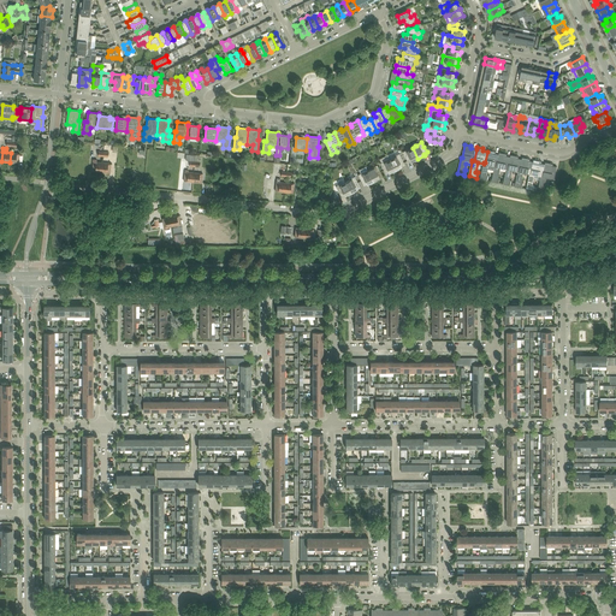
[(408,149),(402,152),(406,157),(408,163),(412,160),(412,161),(412,163),(418,159),(413,148),(409,149),(408,149)]
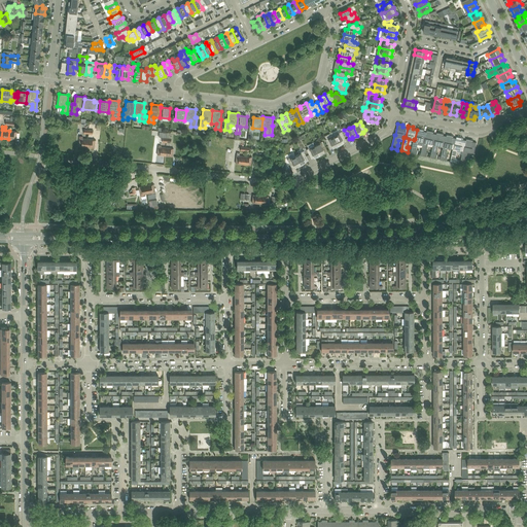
[(418,144),(423,145),(424,141),(425,141),(427,132),(422,131),(422,129),(417,128),(417,130),(415,139),(414,139),(414,140),(411,152),(417,154),(418,149),(417,149),(418,144)]
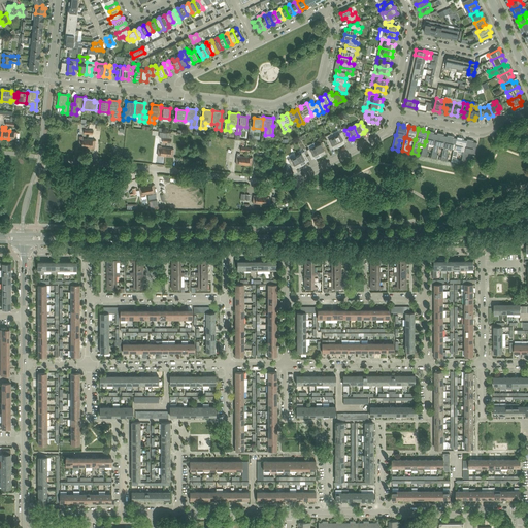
[(429,143),(434,144),(434,143),(436,143),(437,134),(433,133),(433,132),(428,130),(428,132),(426,141),(425,141),(424,145),(422,155),(428,157),(429,152),(427,152),(429,143)]
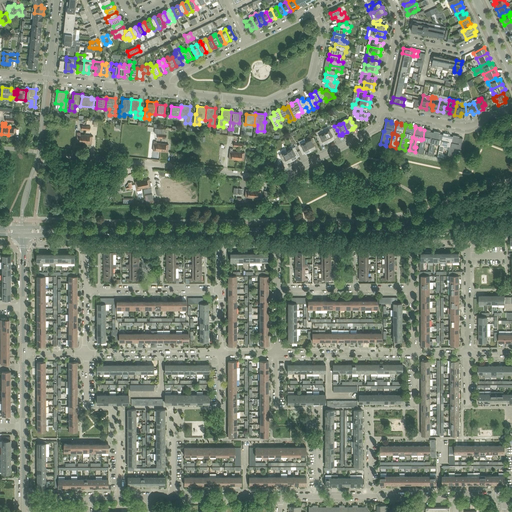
[(9,127),(8,135),(16,136),(16,128),(9,127)]
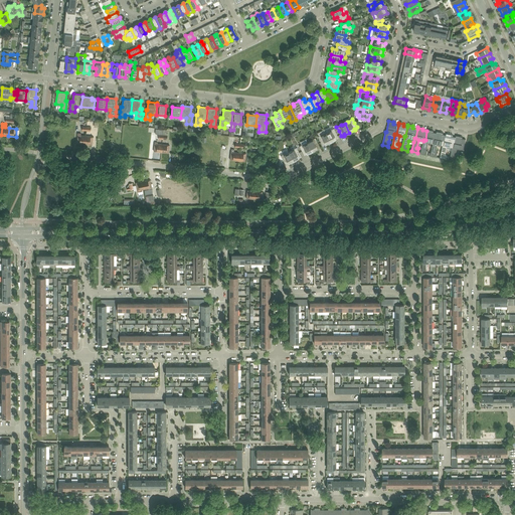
[(156,129),(155,134),(159,135),(159,139),(167,140),(168,136),(163,135),(164,130),(156,129)]
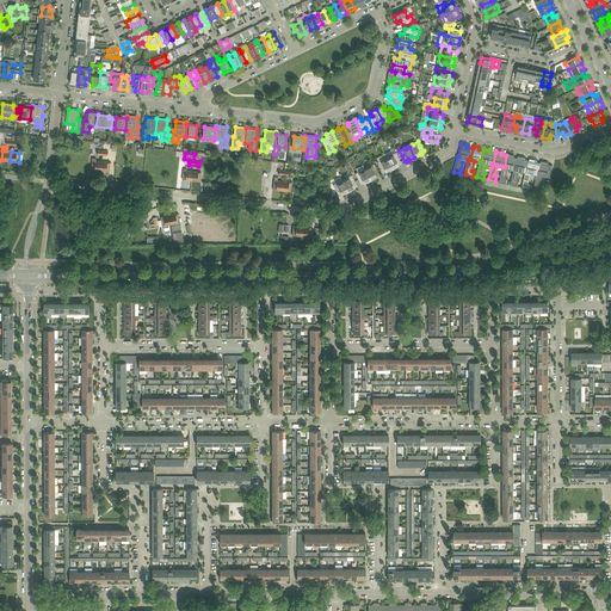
[(390,156),(387,158),(393,168),(399,166),(399,165),(397,164),(401,162),(399,158),(396,153),(390,155),(390,156)]
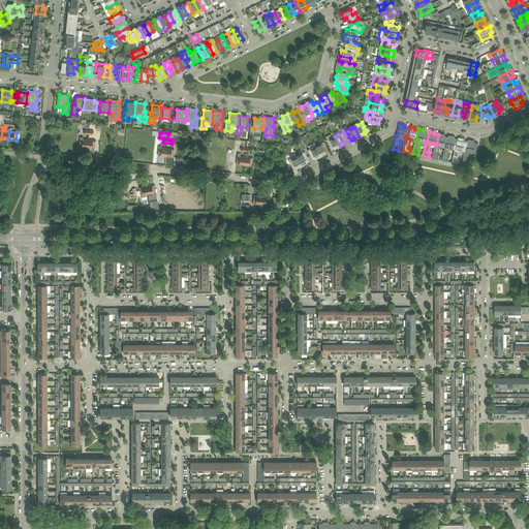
[(440,146),(444,147),(445,146),(446,146),(448,136),(443,135),(444,134),(439,133),(438,134),(437,144),(435,144),(435,145),(432,157),(438,159),(439,154),(438,154),(440,146)]
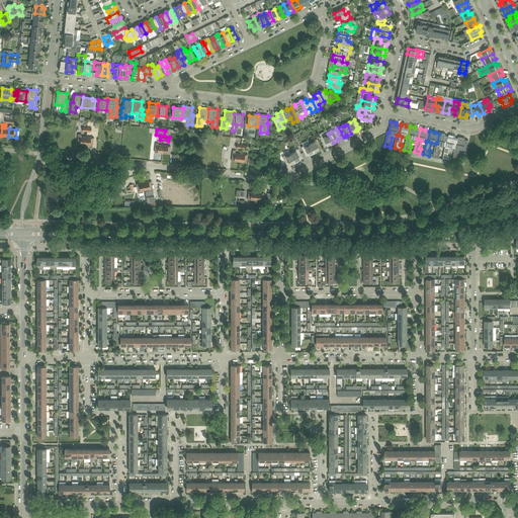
[(440,145),(445,146),(445,145),(447,145),(449,136),(444,135),(444,134),(439,133),(439,134),(437,143),(436,143),(435,144),(434,154),(433,156),(439,158),(440,153),(439,153),(440,145)]
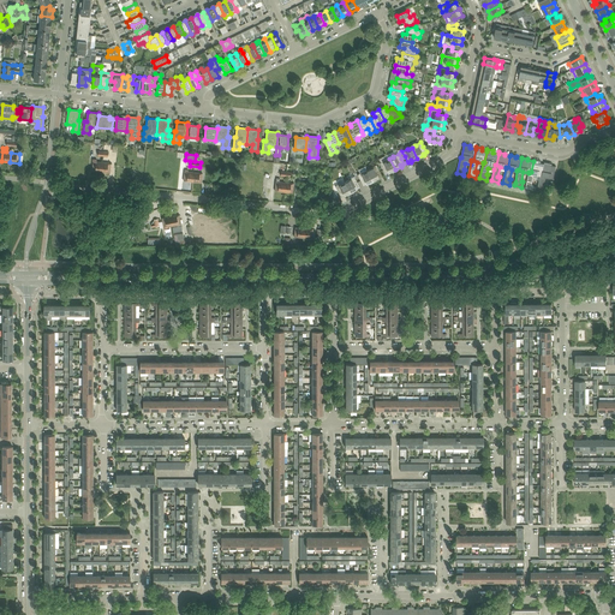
[(93,171),(101,172),(102,162),(96,161),(97,160),(94,159),(93,161),(94,161),(93,171)]
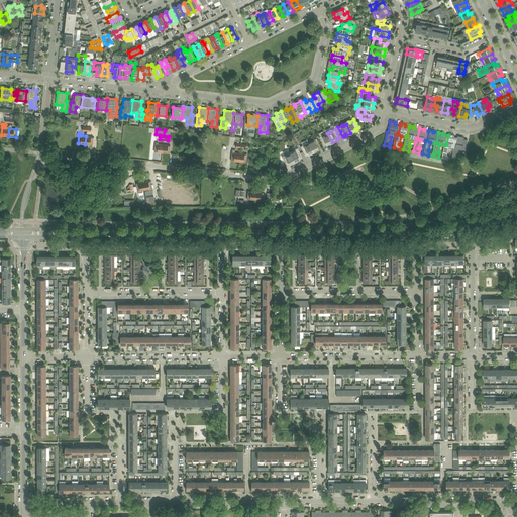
[(324,134),(319,137),(321,141),(323,145),(326,144),(327,145),(332,142),(327,133),(324,135),(324,134)]
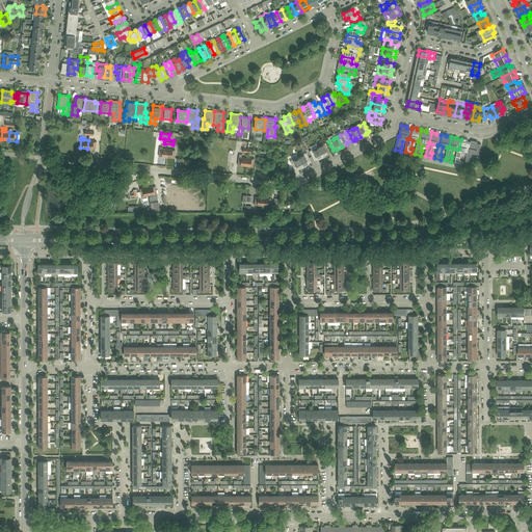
[(462,151),(468,152),(468,151),(469,151),(471,141),(466,140),(467,139),(461,138),(461,139),(459,149),(457,149),(457,150),(455,162),(461,164),(461,159),(460,159),(462,151)]
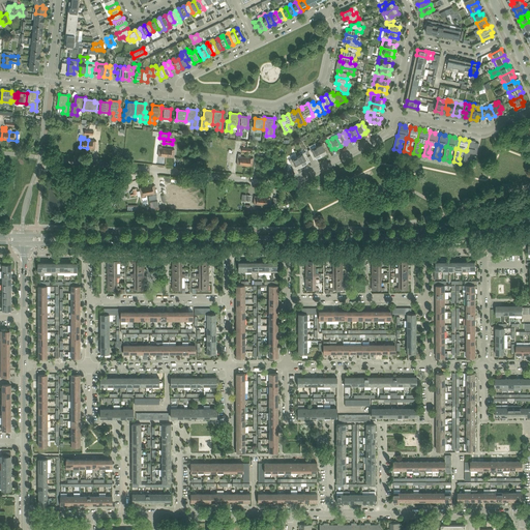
[(88,140),(87,148),(95,149),(96,141),(88,140)]
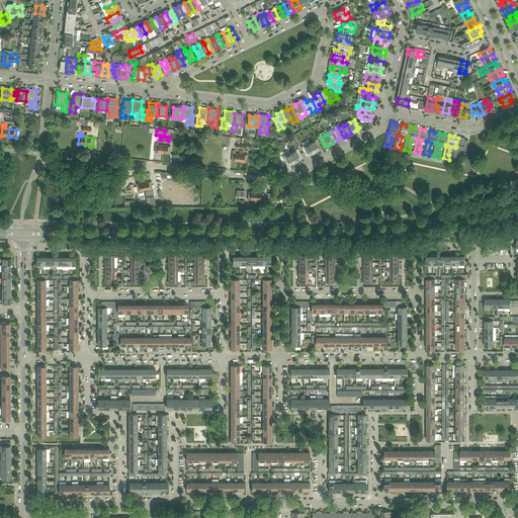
[(455,147),(455,148),(452,160),(458,162),(459,158),(458,157),(459,150),(466,151),(468,140),(463,139),(463,138),(458,137),(458,138),(456,147),(455,147)]
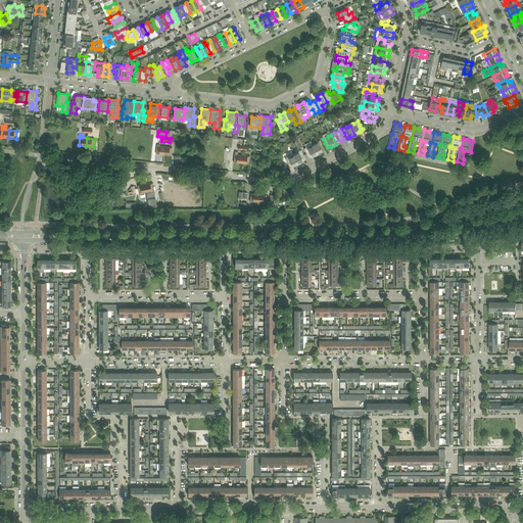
[(316,143),(313,145),(317,154),(323,151),(322,151),(322,150),(324,149),(325,148),(322,144),(320,140),(315,143),(316,143)]
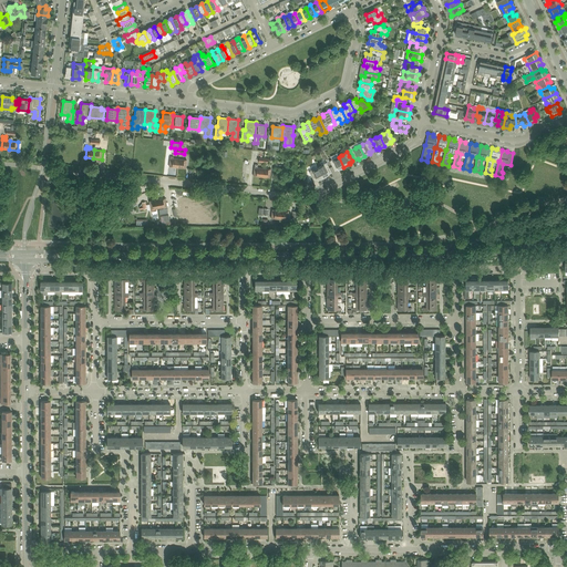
[(332,160),(329,161),(332,165),(334,171),(338,168),(338,169),(343,167),(339,157),(337,153),(331,156),(332,160)]
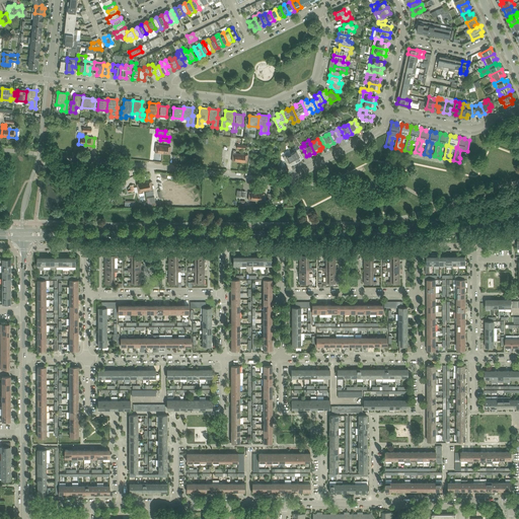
[(156,148),(155,153),(162,153),(163,146),(158,145),(159,144),(156,143),(156,145),(156,148)]
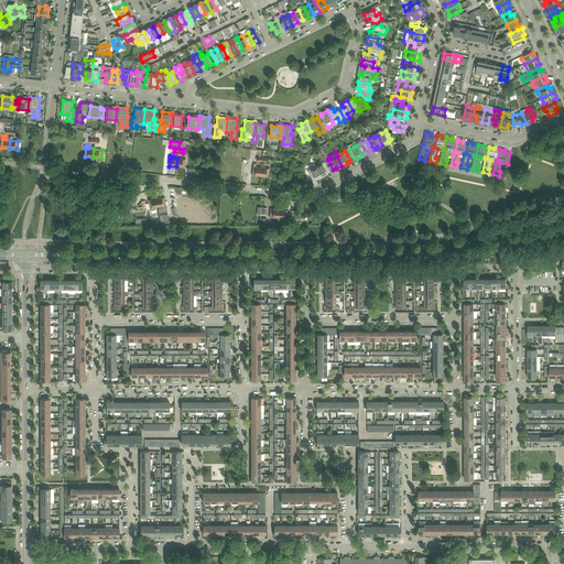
[(177,159),(176,166),(185,167),(186,159),(177,159)]
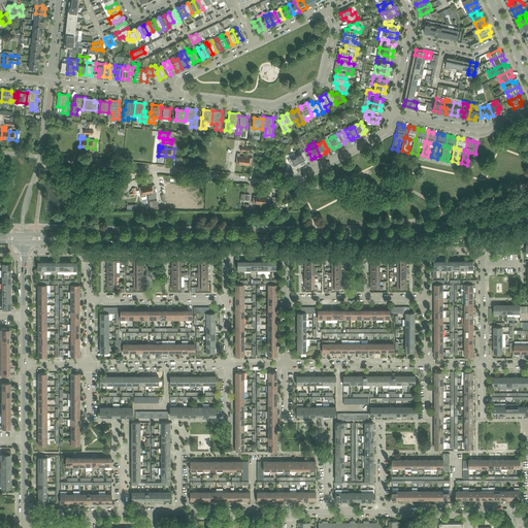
[(299,155),(296,156),(301,165),(306,163),(305,161),(308,160),(306,156),(304,152),(299,154),(299,155)]
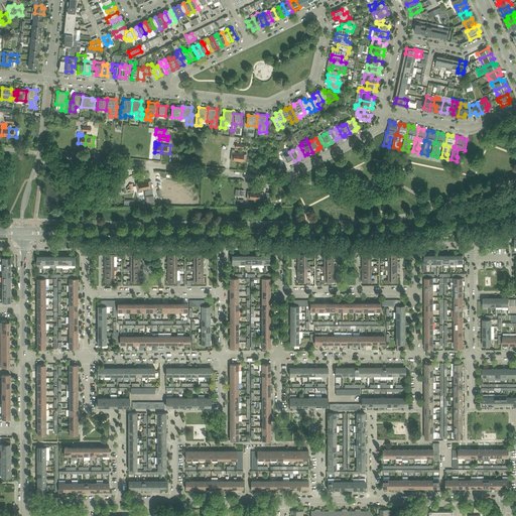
[(229,157),(228,159),(231,160),(238,161),(239,153),(232,152),(232,155),(231,157),(229,157)]
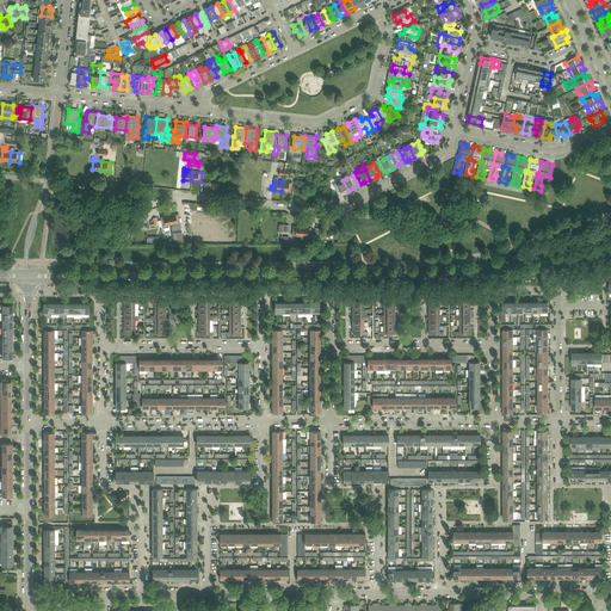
[(339,181),(333,185),(335,190),(338,195),(341,193),(343,195),(349,191),(343,180),(339,183),(339,181)]
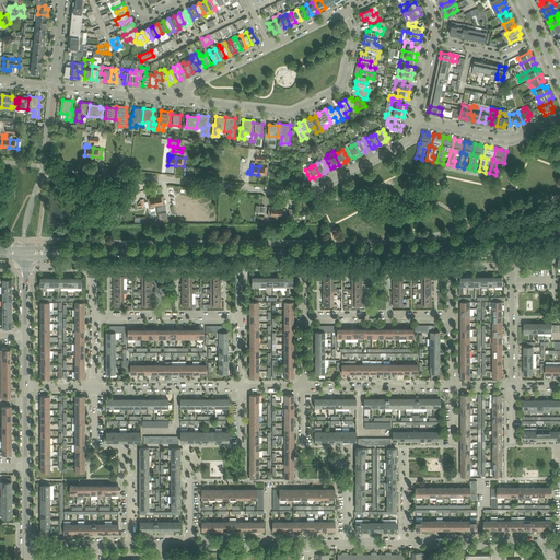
[(259,166),(258,175),(267,176),(268,167),(259,166)]
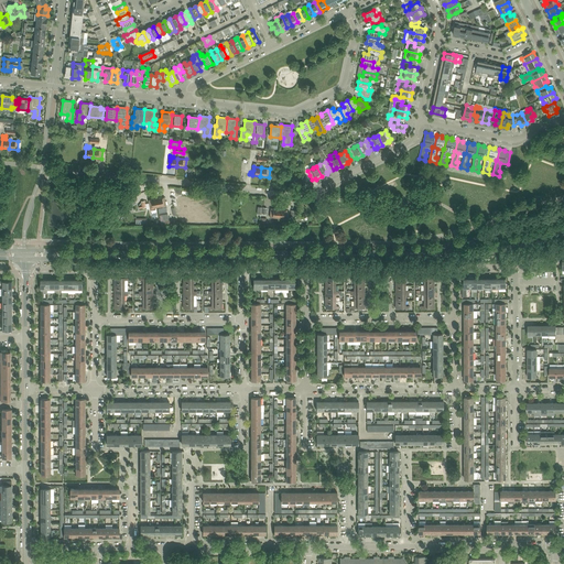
[(156,198),(159,207),(163,206),(163,207),(159,208),(160,213),(167,212),(166,207),(166,206),(165,203),(164,197),(156,198)]
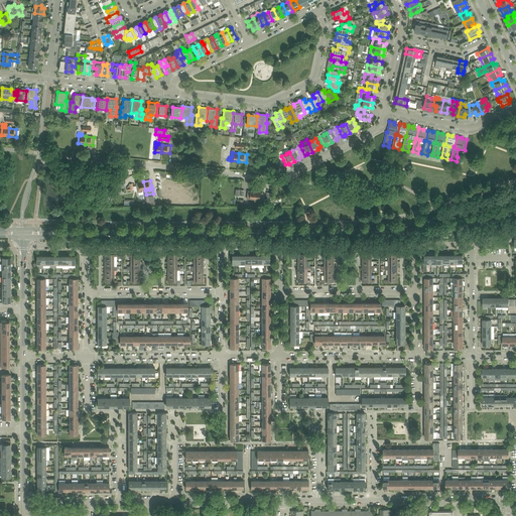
[(145,189),(143,181),(136,182),(137,190),(145,189)]
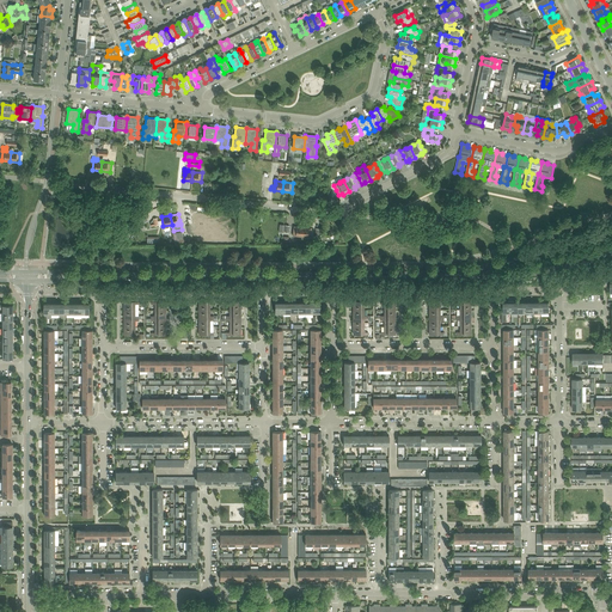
[(293,236),(301,237),(303,227),(294,226),(293,236)]
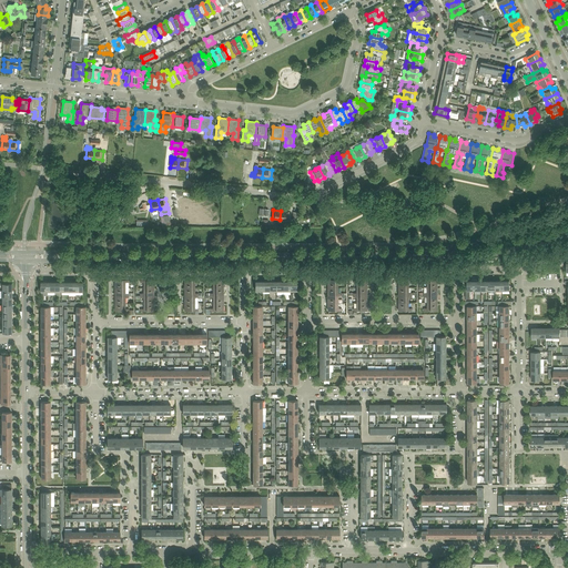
[(281,211),(280,220),(288,221),(290,212),(281,211)]
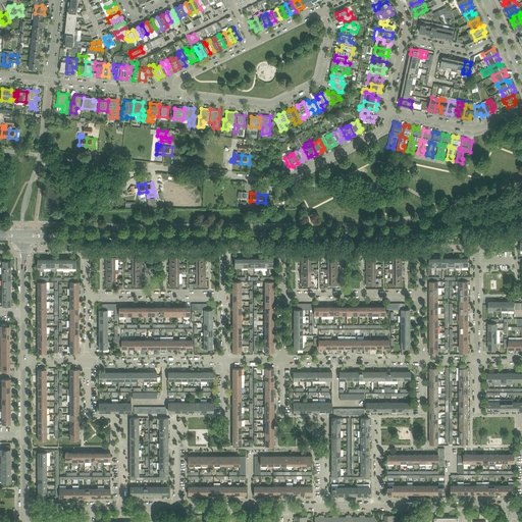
[(151,199),(148,200),(149,208),(152,208),(158,207),(157,204),(156,204),(155,198),(151,199)]
